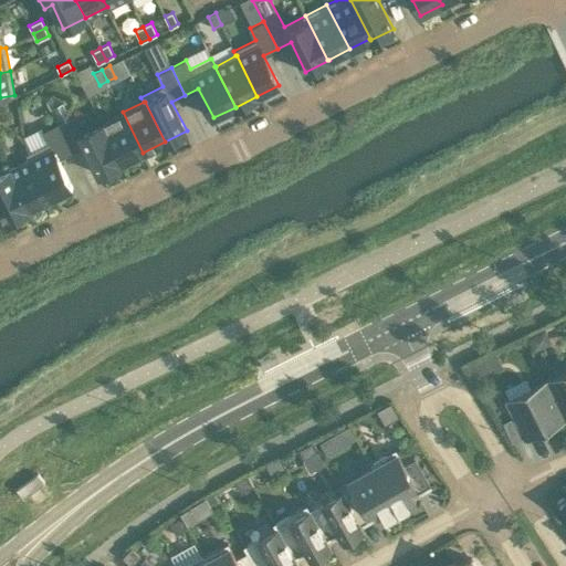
[(143,153),(123,112),(101,123),(121,164),(143,153)]
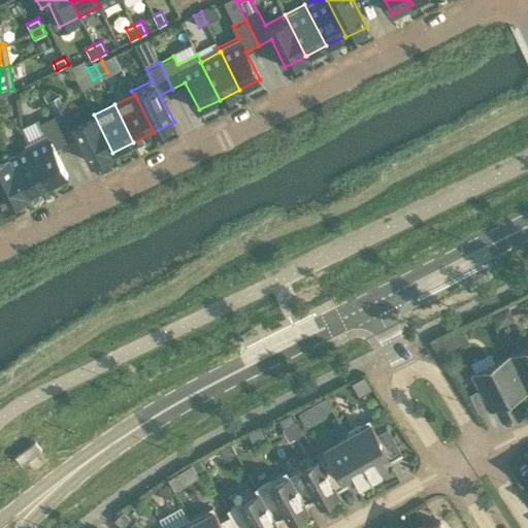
[(67,109),(54,116),(66,141),(78,135),(93,163),(112,153),(94,114),(74,125),(67,109)]
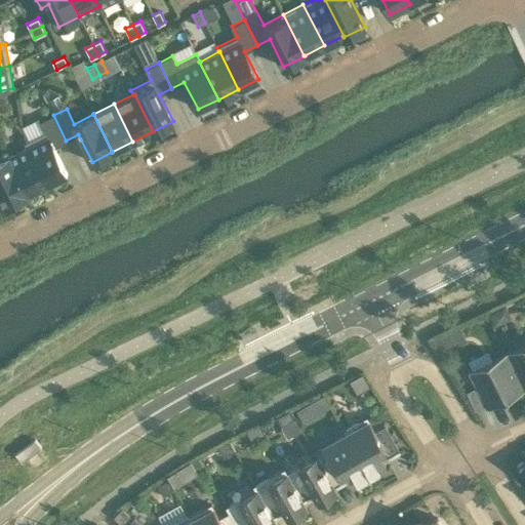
[(25,143),(27,148),(28,147),(47,185),(67,174),(53,147),(66,140),(53,115),(40,122),(45,132),(25,143)]
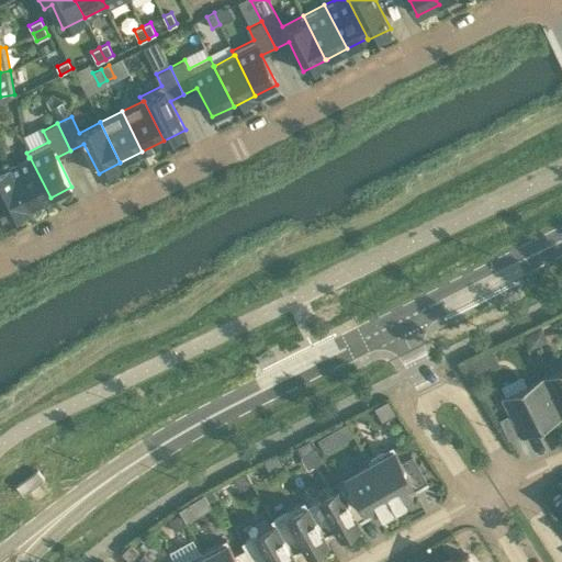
[(29,158),(10,167),(8,168),(29,208),(51,198),(30,157),(29,158)]
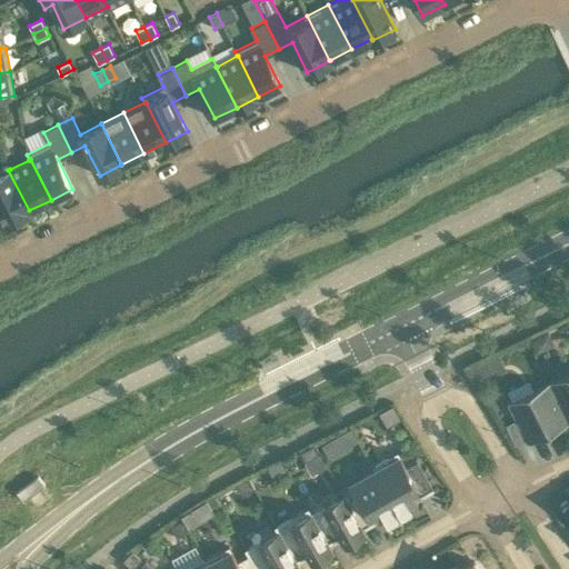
[(0,208),(7,221),(29,210),(8,170),(10,169),(7,165),(0,168),(0,208)]
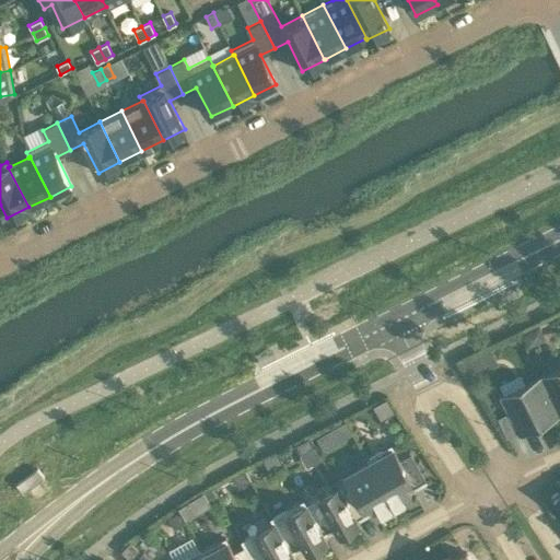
[(528,349),(545,340),(538,327),(522,336),(528,349)]
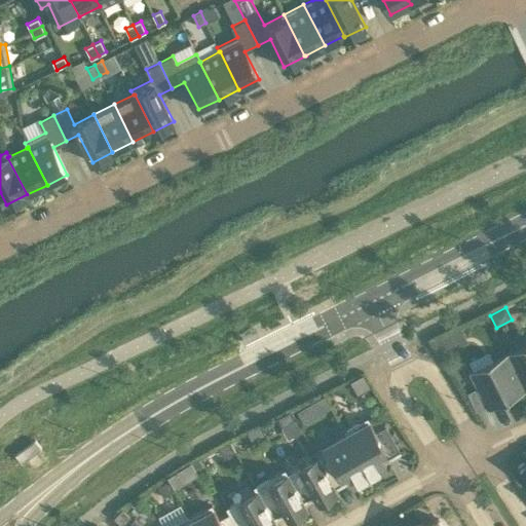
[(434,340),(440,352),(455,344),(449,333),(434,340)]
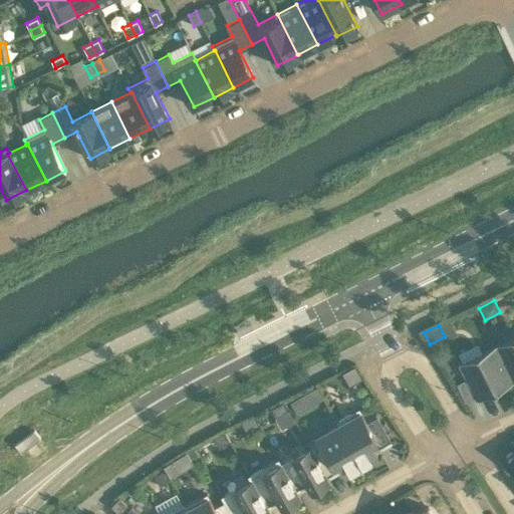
[(513,380),(513,335),(496,344),(513,380)]
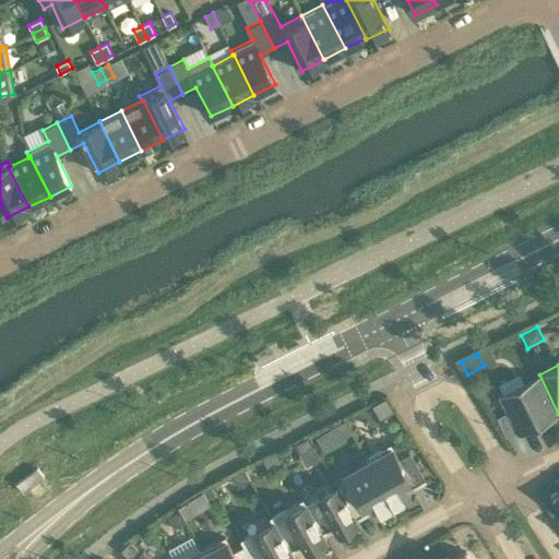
[(506,408),(496,414),(506,433),(515,428),(519,435),(558,414),(539,375),(499,394),(506,408)]
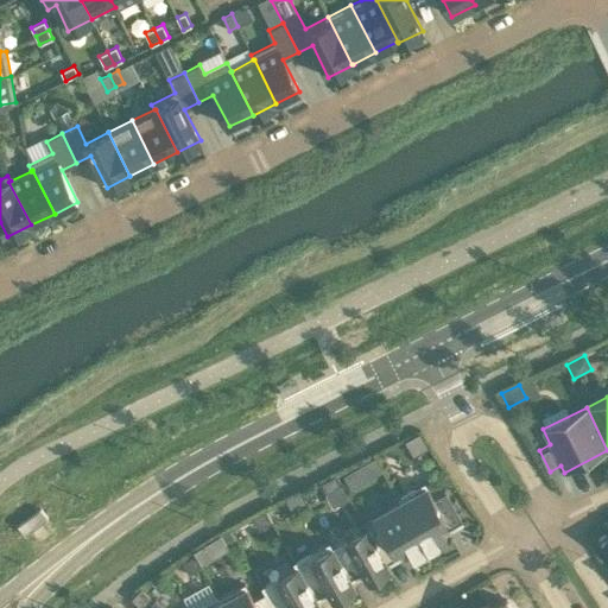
[(371,476),(380,472),(373,460),(363,464),(371,476)]
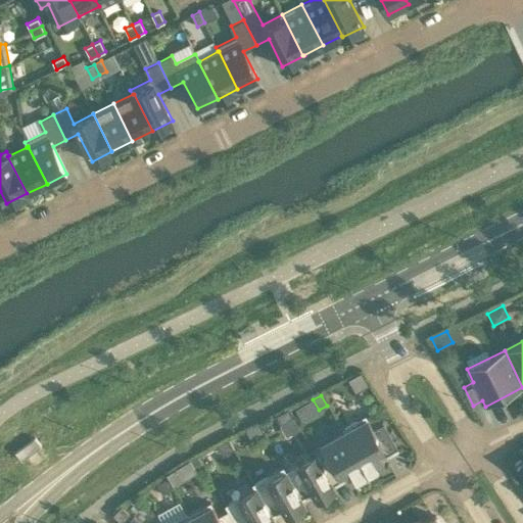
[(276,416),(280,425),(291,419),(286,411),(276,416)]
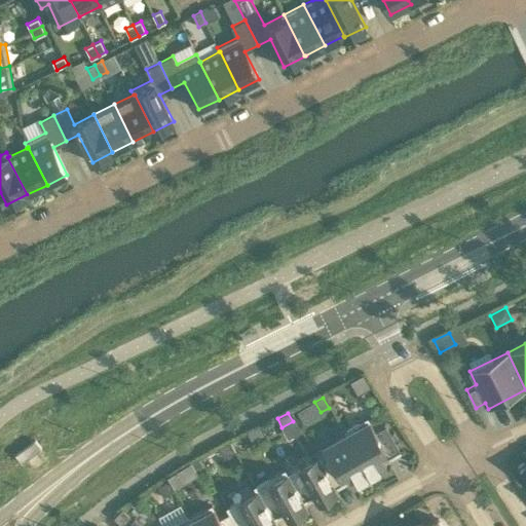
[(344,430),(346,435),(347,434),(371,476),(384,467),(383,465),(386,463),(383,459),(400,450),(386,425),(375,431),(368,417),(344,430)]
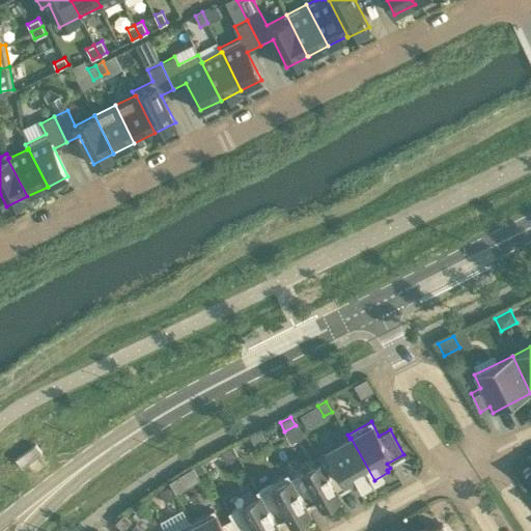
[(260,430),(249,437),(253,445),(264,439),(260,430)]
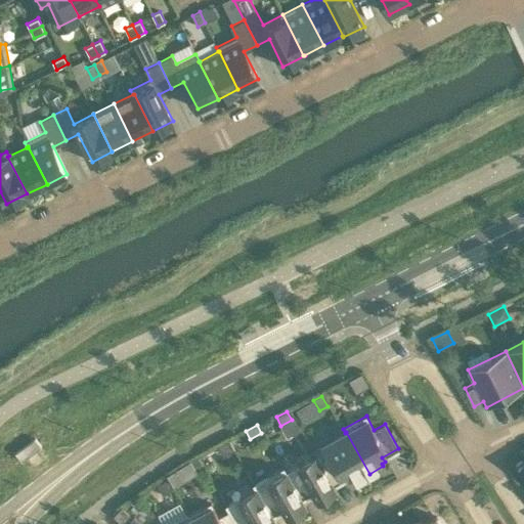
[(316,454),(333,485),(349,477),(351,481),(354,479),(355,481),(369,474),(346,432),(345,433),(312,451),(314,455),(316,454)]
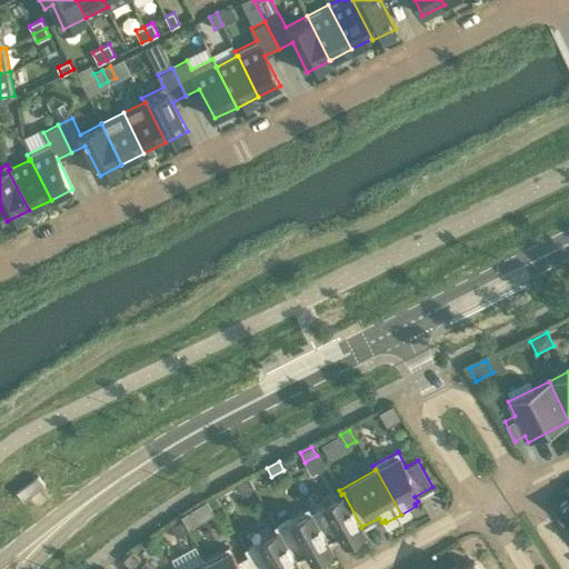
[(17,491),(23,500),(30,496),(40,488),(45,485),(38,476),(17,491)]
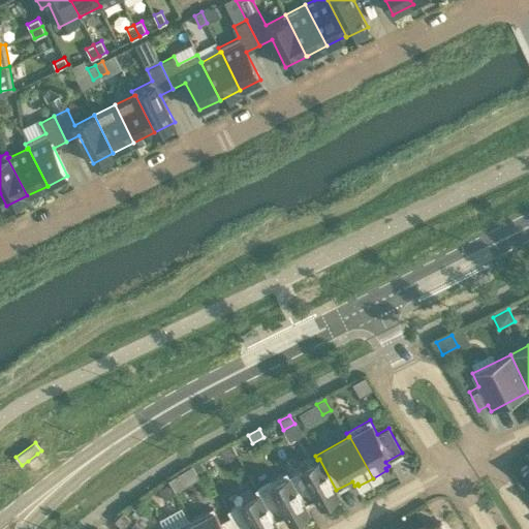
[(235,455),(229,445),(220,450),(225,460),(235,455)]
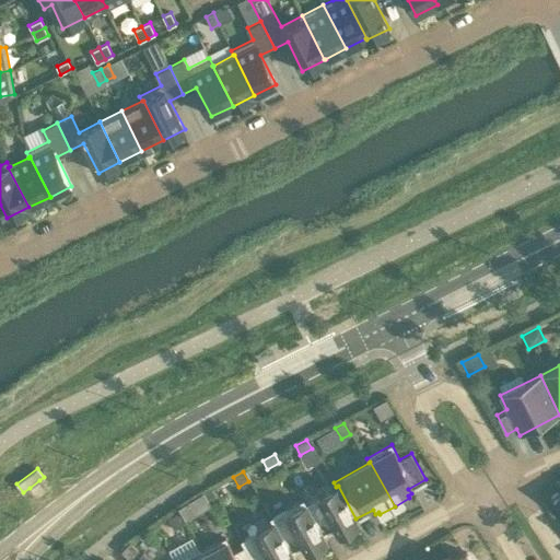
[(336,487),(306,504),(323,534),(336,527),(341,536),(354,529),(353,526),(359,523),(356,518),(338,486),(336,487)]
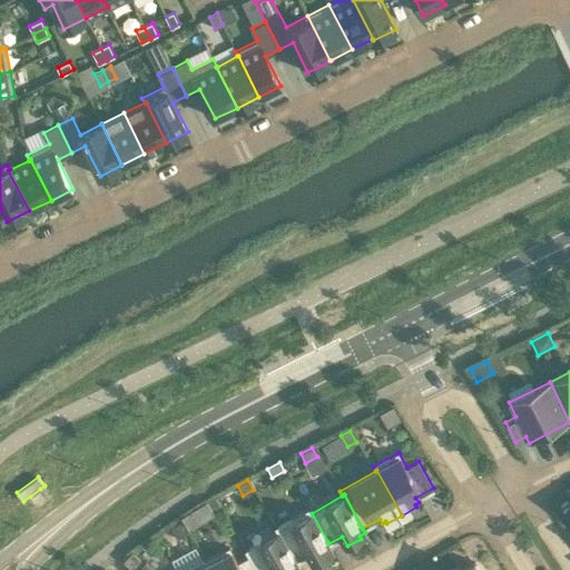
[(214,497),(206,501),(210,509),(218,504),(214,497)]
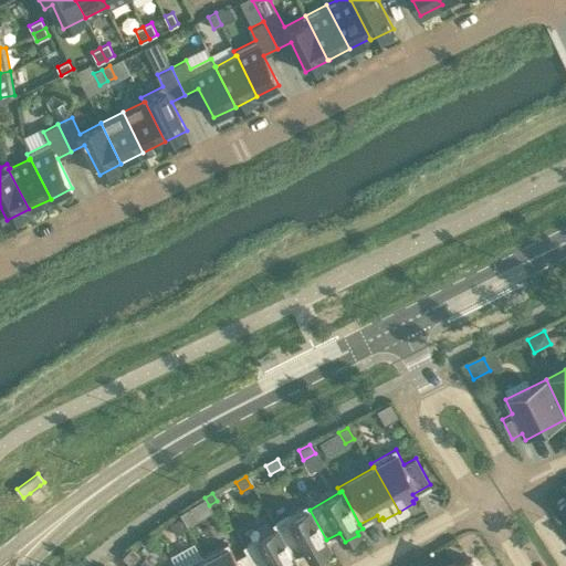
[(273,523),(275,528),(278,527),(294,558),(307,551),(313,561),(326,553),(325,551),(331,547),(326,540),(310,510),(306,504),(273,523)]
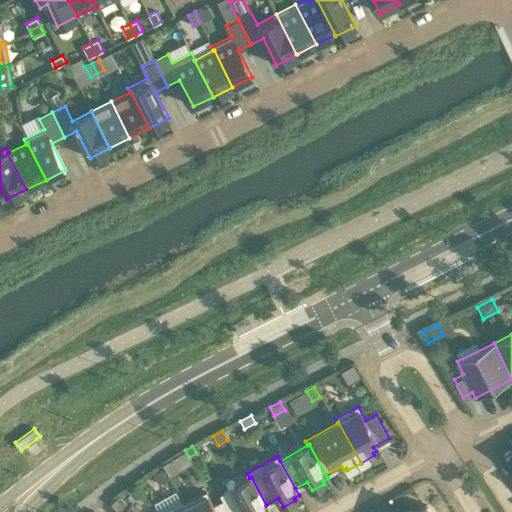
[(158,484),(167,479),(161,469),(153,474),(158,484)]
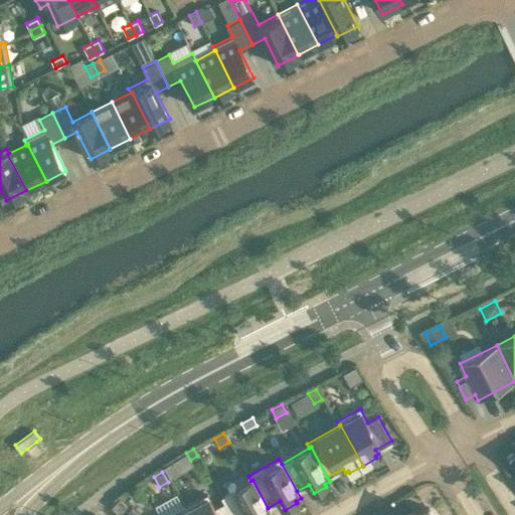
[(232,514),(269,514),(272,514),(268,508),(252,480),(250,481),(221,497),(224,502),(225,502),(232,514)]
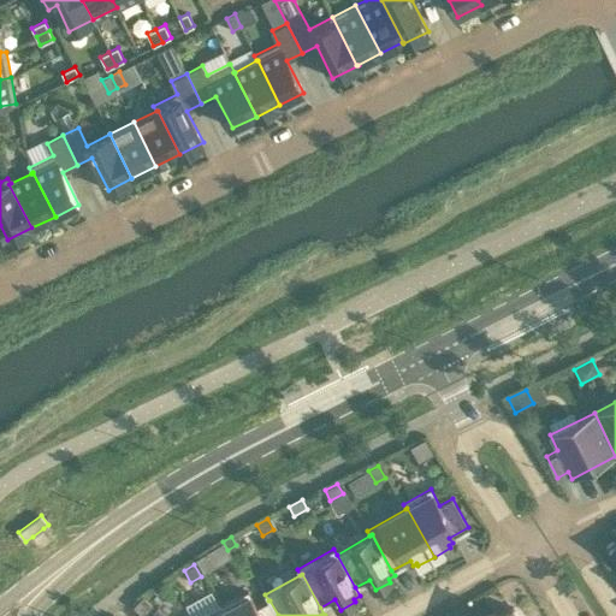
[(248,591),(223,605),(221,605),(226,615),(278,615),(270,600),(268,600),(258,608),(248,591)]
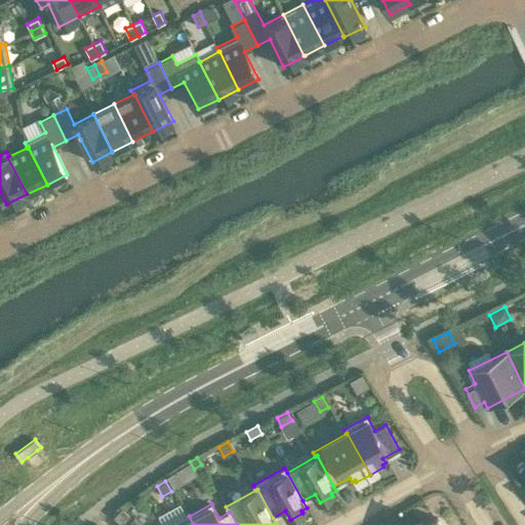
[(122,508),(115,516),(122,524),(130,516),(122,508)]
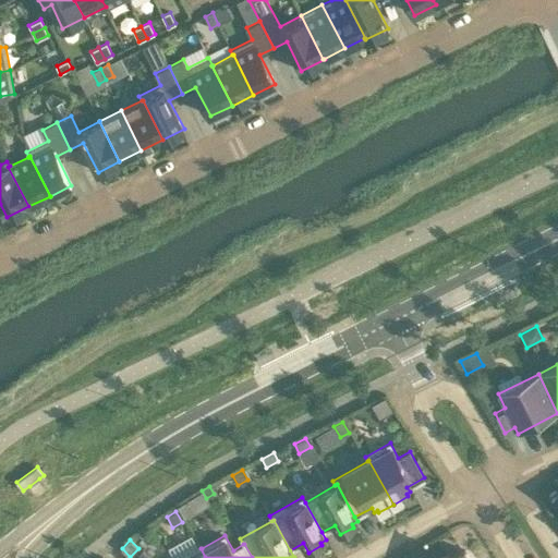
[(205,557),(201,548),(202,548),(201,546),(178,557),(205,557)]
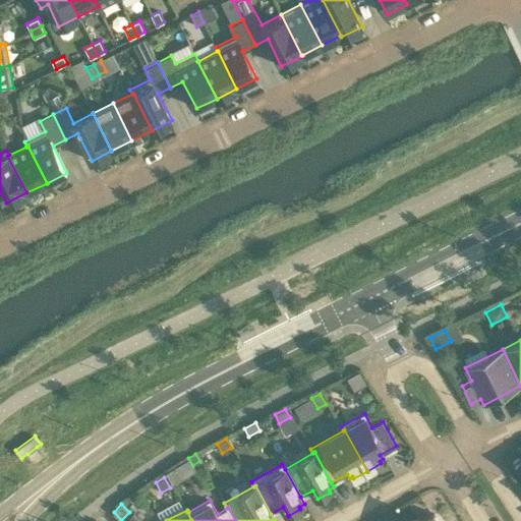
[(142,520),(133,512),(125,520),(142,520)]
